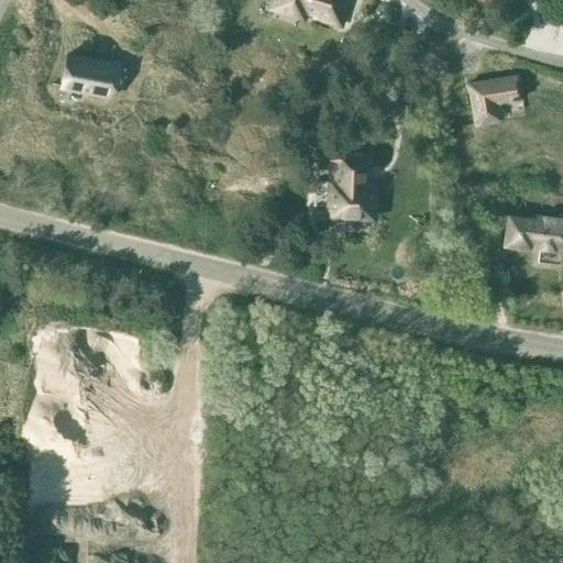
[(272,0),(271,2),(268,10),(304,21),(306,14),(307,10),(315,12),(312,17),(340,25),(345,8),(342,7),(343,0),(272,0)]
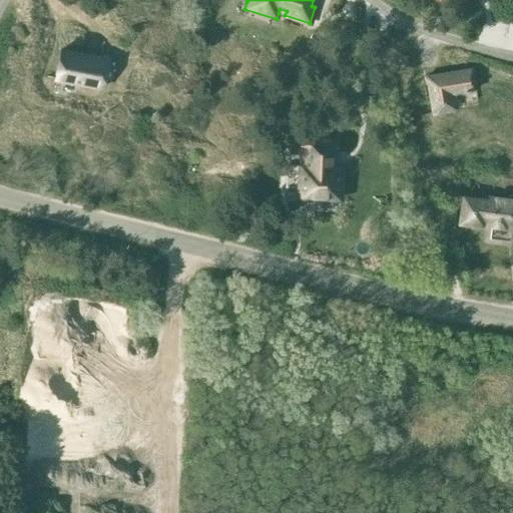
[(106,63),(107,59),(60,49),(54,79),(60,80),(101,88),(106,63)]
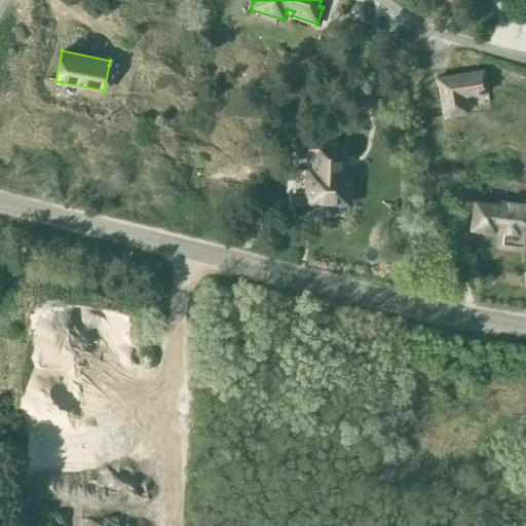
[(465,96),(487,92),(483,71),(437,78),(443,117),(462,114),(460,107),(466,106),(465,96)]
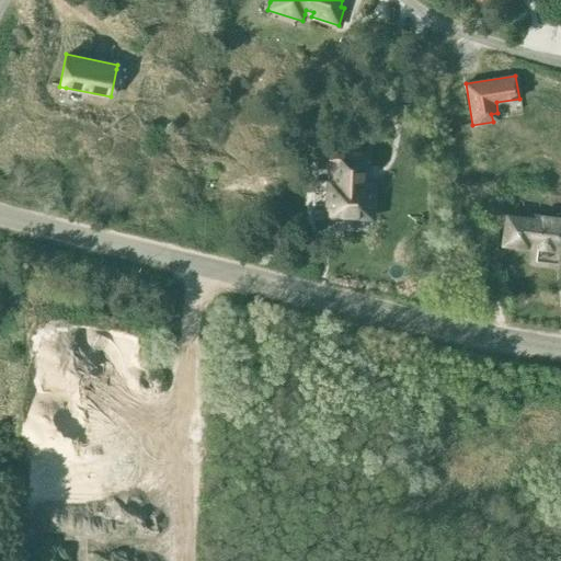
[(367,149),(320,147),(319,164),(334,165),(334,181),(328,181),(327,210),(370,212),(371,182),(362,182),(362,167),(366,167),(367,149)]
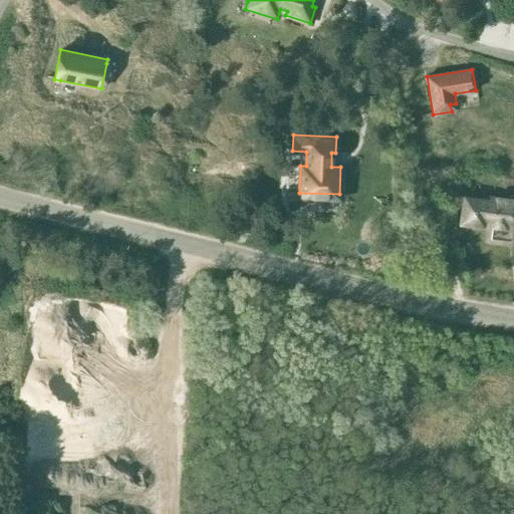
[(462,198),(460,225),(476,227),(477,220),(492,222),(492,228),(506,229),(506,223),(513,223),(513,198),(486,196),(486,200),(484,200),(462,198)]
